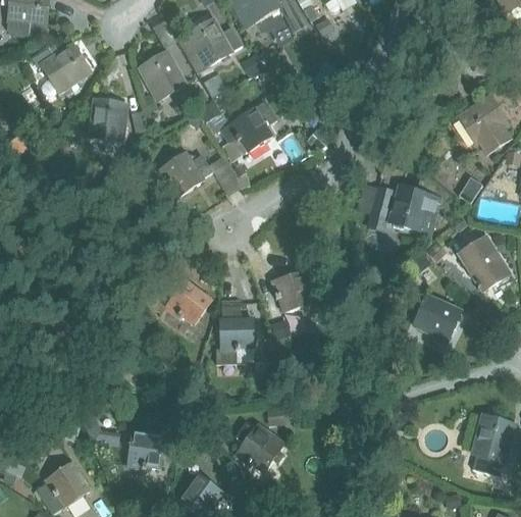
[(9,0),(7,21),(6,33),(10,38),(25,40),(42,42),(44,26),(47,0),(9,0)]
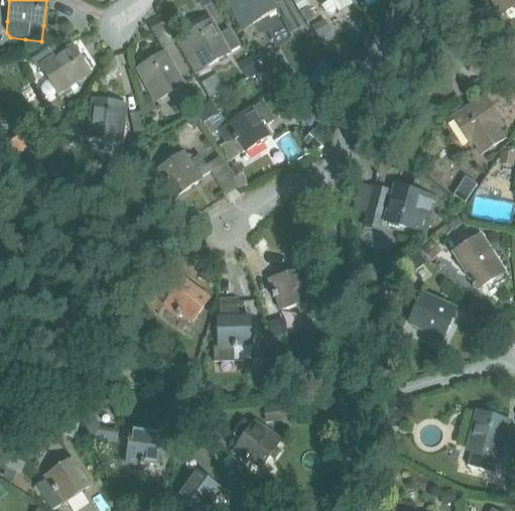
[(236,0),(242,10),(244,9),(251,21),(275,8),(289,32),(302,25),(288,0),(236,0)]
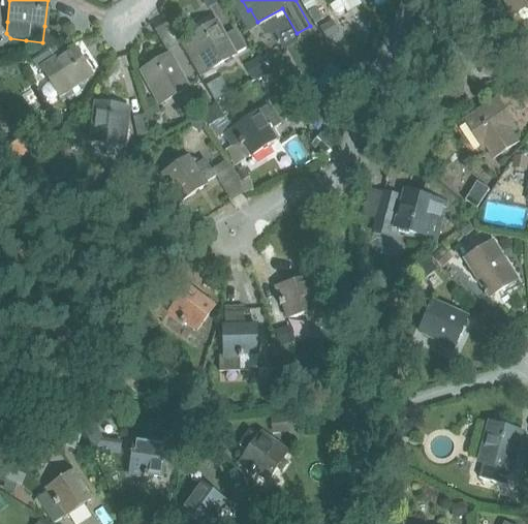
[(315,4),(313,0),(302,0),(306,8),(315,4)]
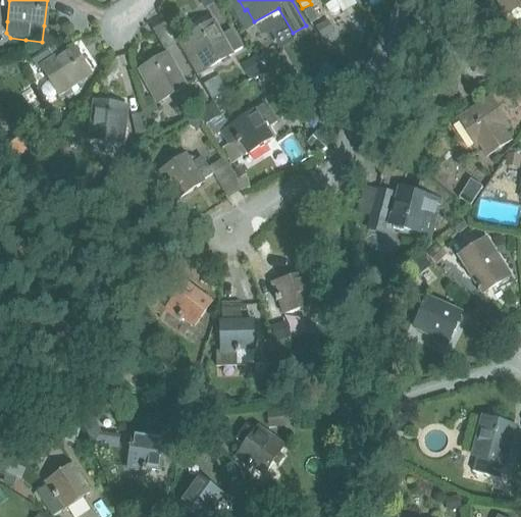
[(339,1),(339,0),(321,0),(323,3),(325,2),(328,8),(330,10),(333,11),(336,10),(339,8),(340,7),(340,4),(339,1)]
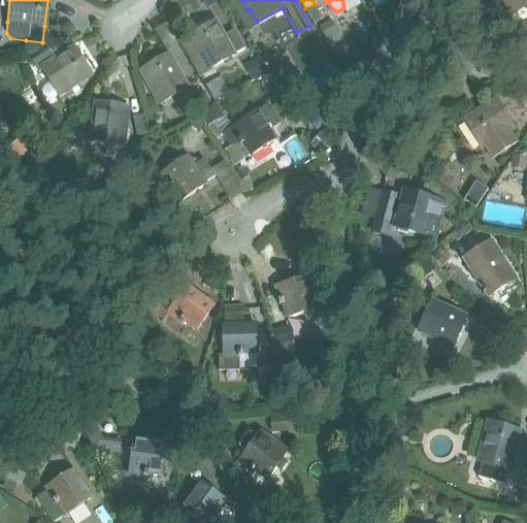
[(502,0),(509,11),(526,0),(502,0)]
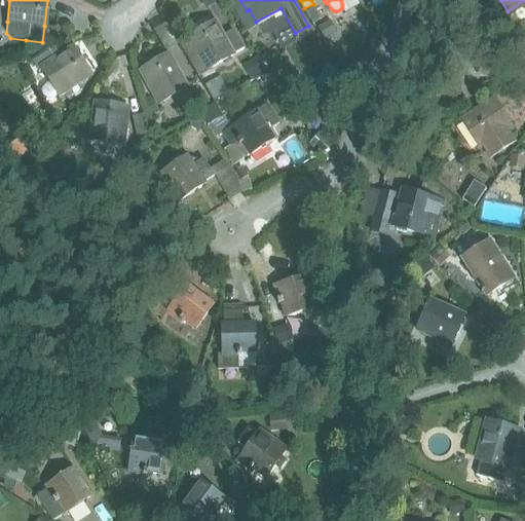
[(335,30),(328,17),(316,24),(324,36),(335,30)]
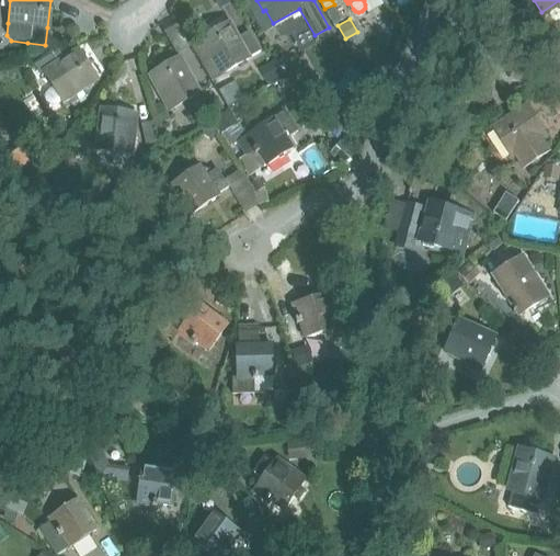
[(200,37),(198,38),(192,43),(212,76),(218,72),(247,56),(247,55),(259,48),(248,30),(236,36),(228,22),(214,31),(212,26),(207,23),(202,24),(198,29),(198,34),(200,37)]
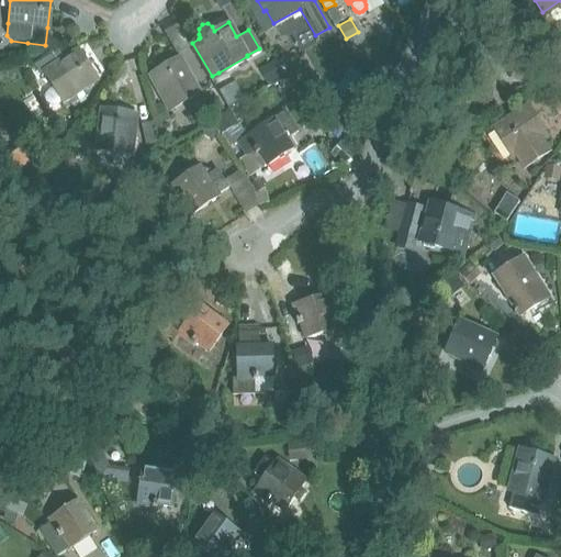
[(44,71),(53,85),(48,87),(46,90),(45,93),(45,96),(45,98),(46,99),(49,101),(52,102),(55,102),(58,101),(62,99),(96,77),(77,49),(64,58),(57,47),(32,63),(41,75),(44,71)]
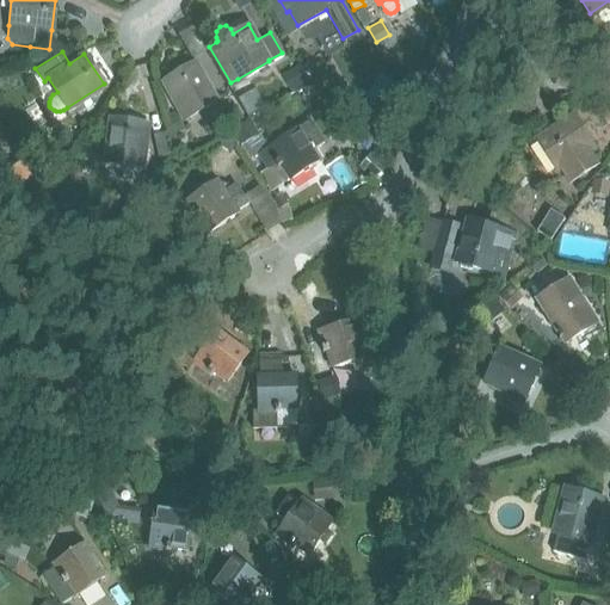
[(215,98),(207,82),(195,62),(162,80),(183,116),(215,98)]
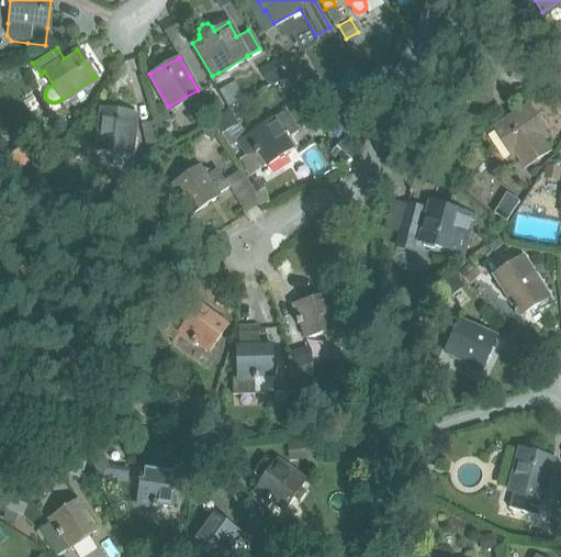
[(276,58),(260,66),(268,80),(283,73),(276,58)]
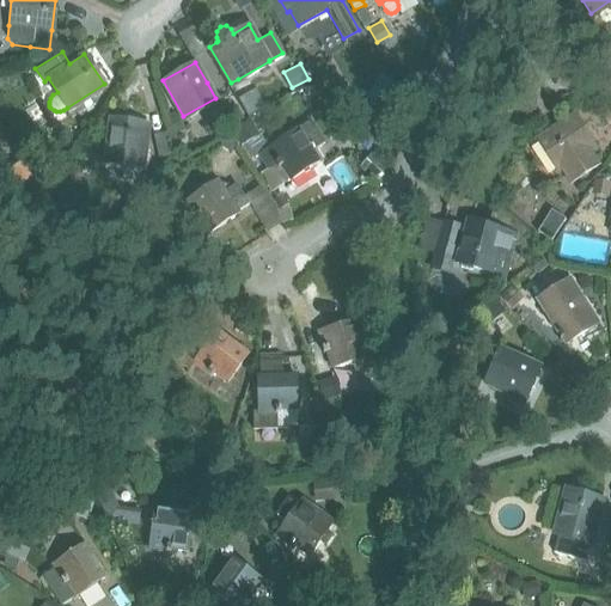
[(316,84),(304,84),(304,97),(316,97),(316,84)]
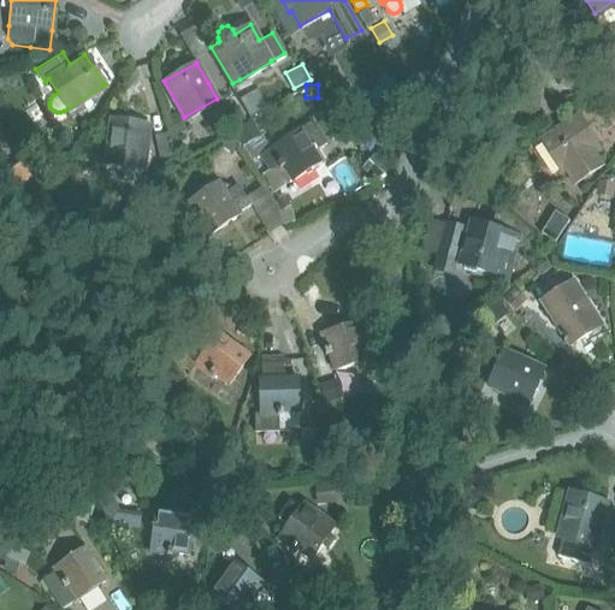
[(241,101),(229,107),(236,122),(248,116),(241,101)]
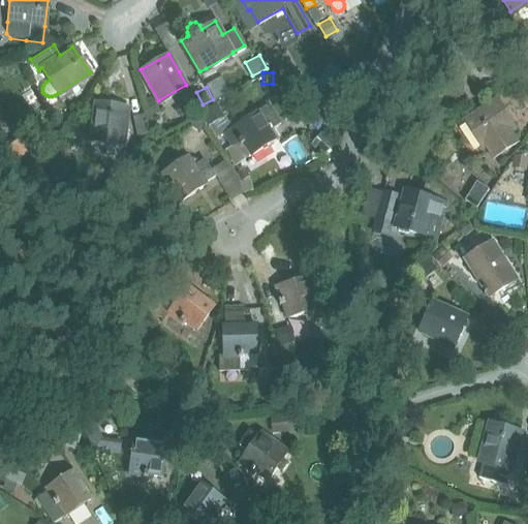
[(159,109),(151,91),(143,95),(151,113),(159,109)]
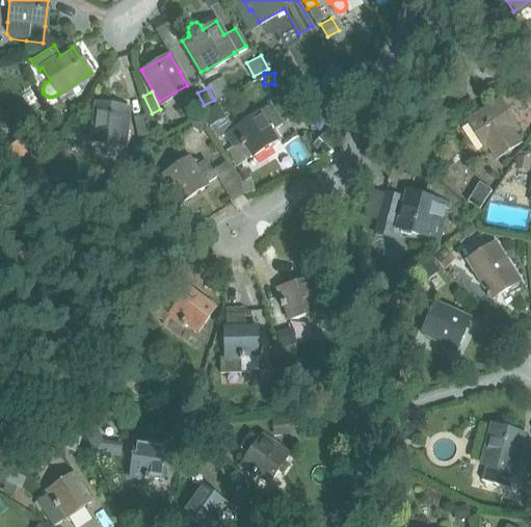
[(498,100),(467,120),(484,147),(487,145),(495,157),(520,140),(511,129),(515,126),(498,100)]
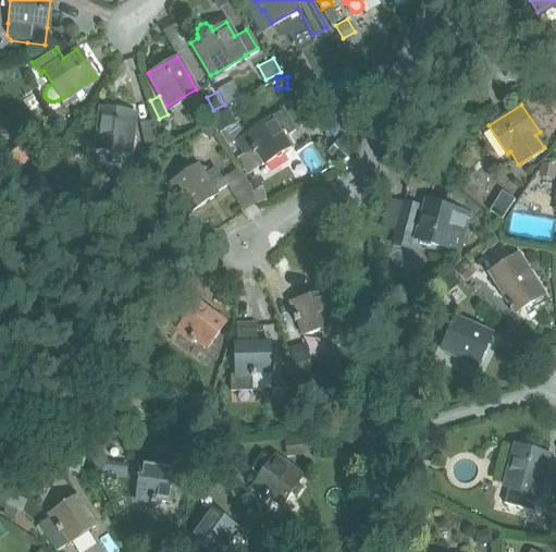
[(227,106),(211,115),(220,127),(235,119),(227,106)]
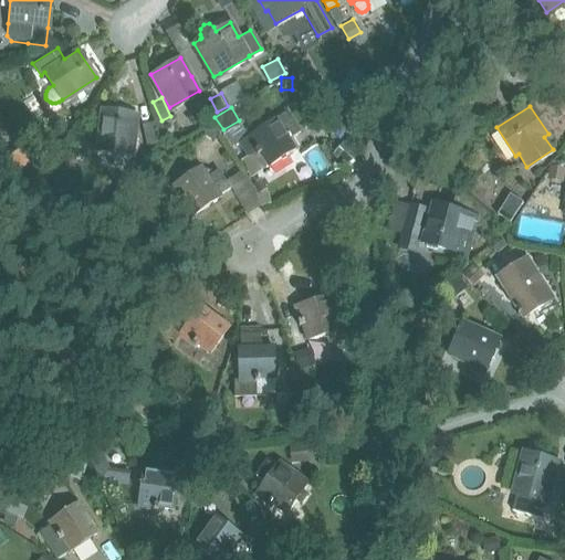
[(129,152),(133,136),(135,114),(102,109),(96,147),(129,152)]
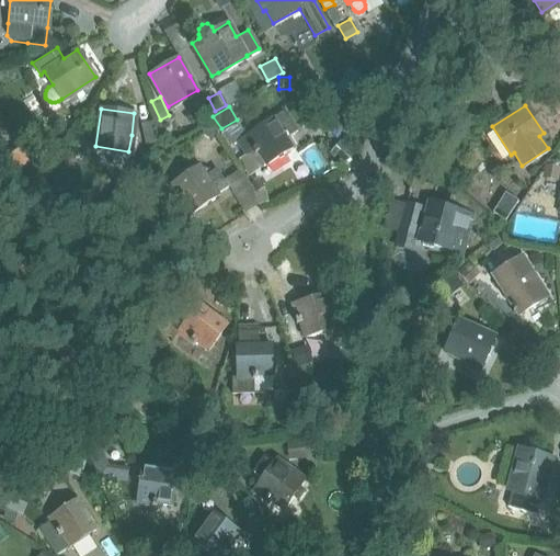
[(243,135),(235,140),(243,154),(237,158),(248,174),(265,163),(292,146),(285,136),(297,129),(284,109),(243,135)]
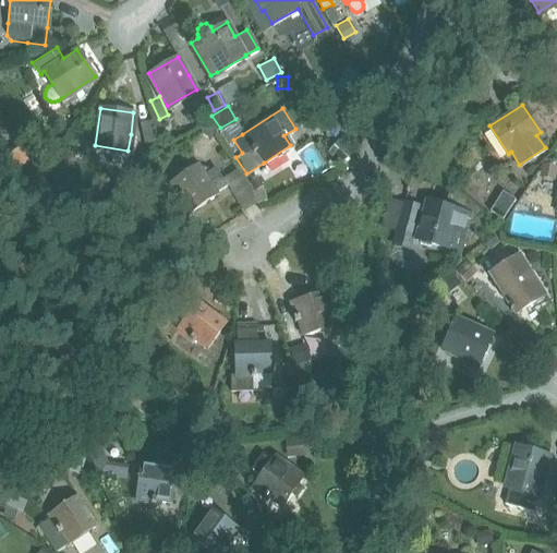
[(206,121),(201,131),(209,136),(215,127),(206,121)]
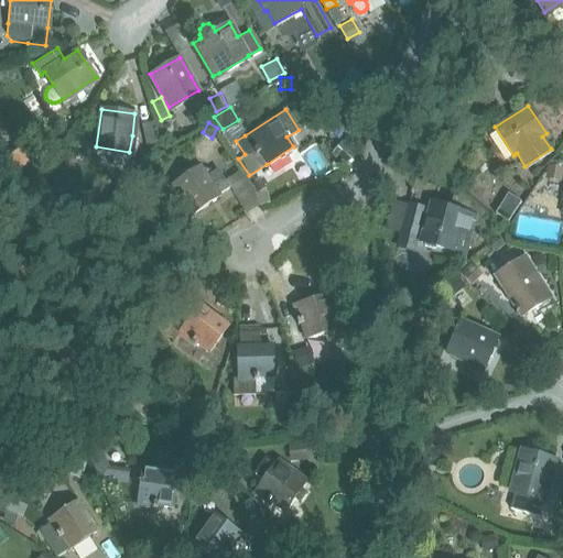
[(549,164),(548,176),(560,178),(562,166),(549,164)]
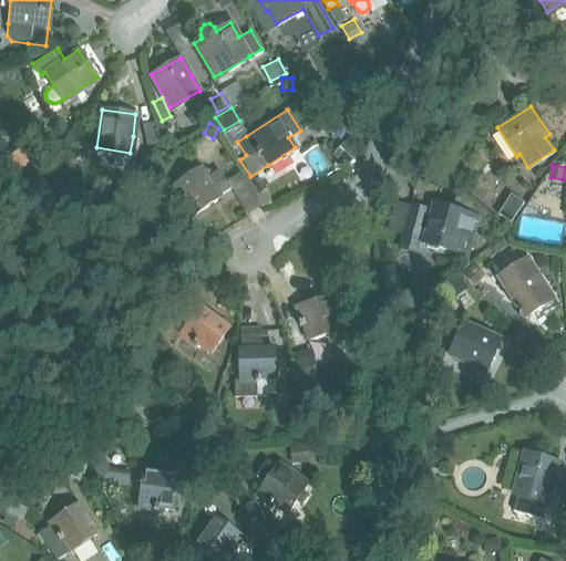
[(172,185),(183,201),(185,200),(194,214),(220,196),(219,194),(230,186),(218,168),(207,175),(201,166),(172,185)]
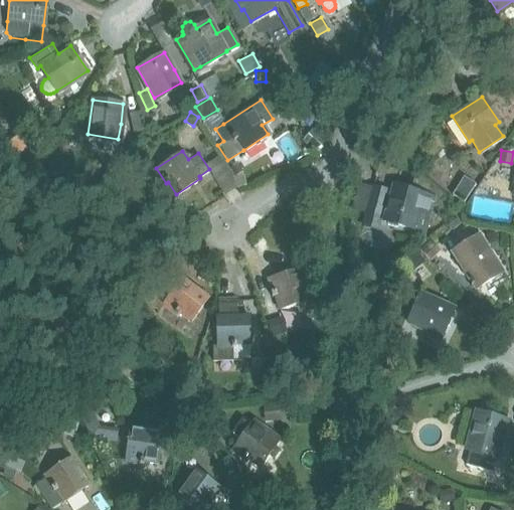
[(215,177),(224,172),(215,157),(206,162),(215,177)]
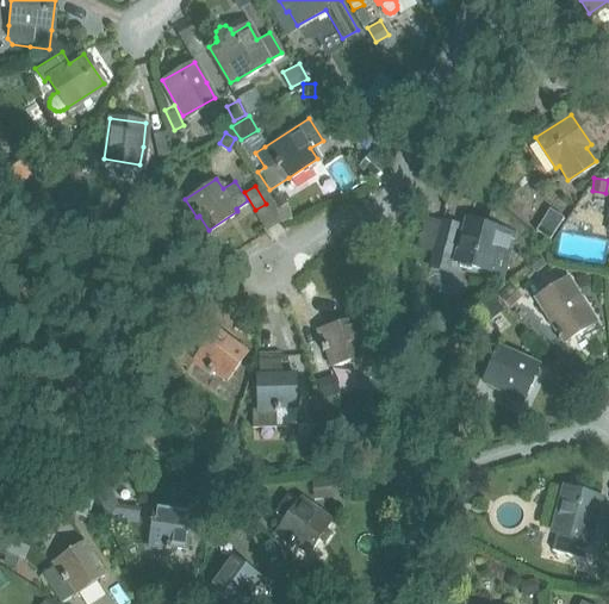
[(287,201),(281,192),(272,198),(278,207),(287,201)]
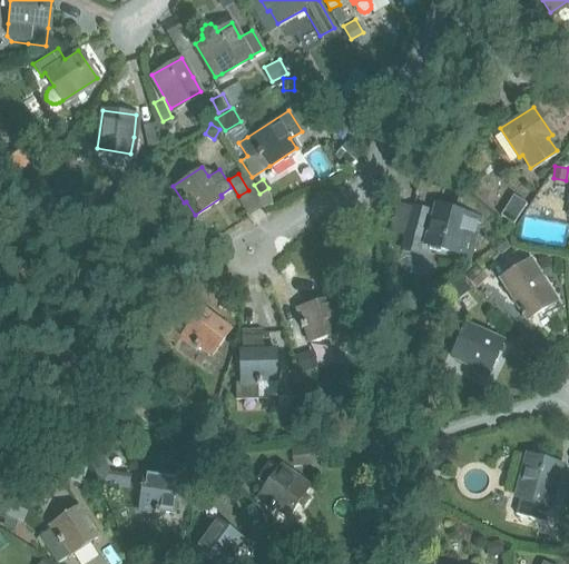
[(137,180),(118,197),(133,201),(146,190),(137,180)]
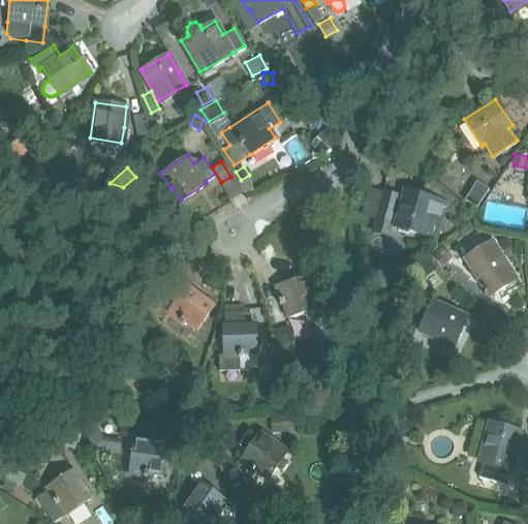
[(64,192),(69,198),(80,191),(68,177),(60,184),(66,191),(64,192)]
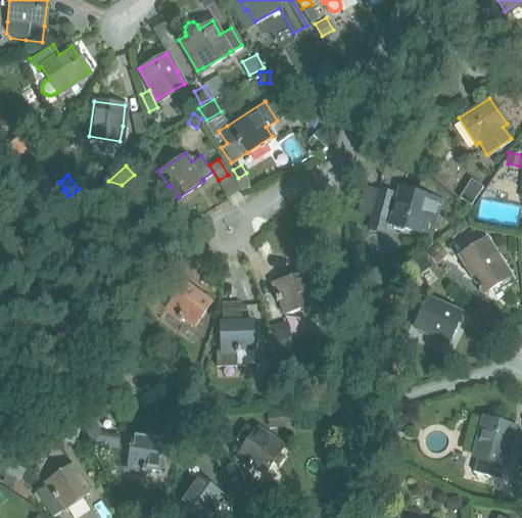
[(471,177),(459,195),(471,203),(483,185),(471,177)]
